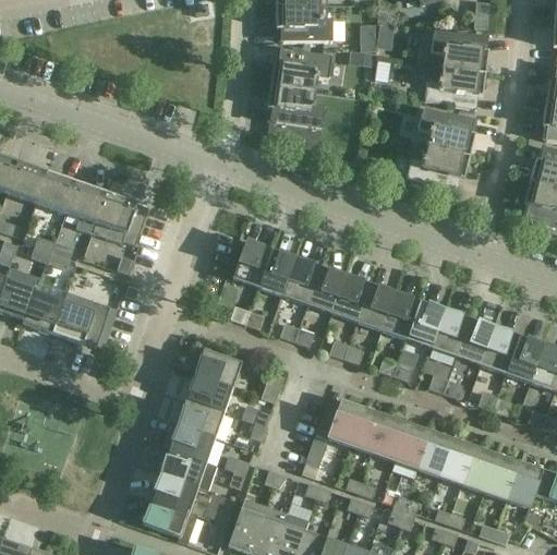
[(319,5),(276,5),(276,28),(280,28),(280,43),(333,43),(333,19),(319,19),(319,5)]
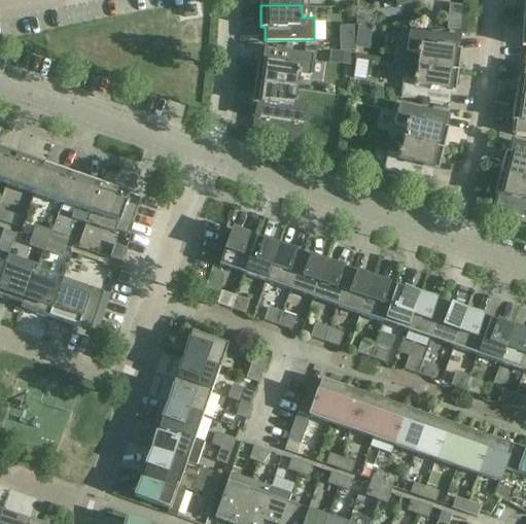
[(417,64),(458,70),(461,48),(457,47),(459,35),(430,31),(430,33),(410,30),(407,49),(419,51),(417,64)]
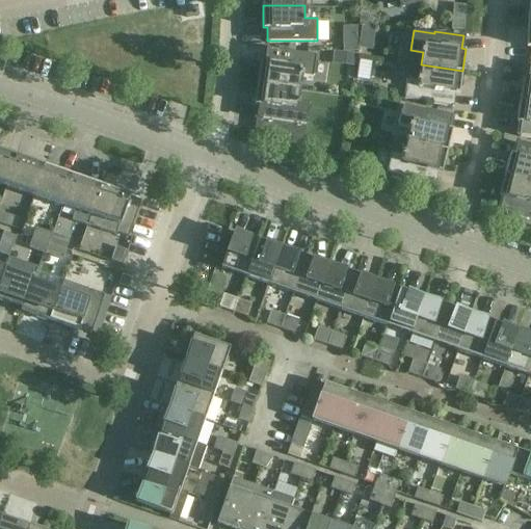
[(258,81),(299,87),(300,74),(313,76),(316,54),(266,47),(265,60),(261,59),(258,81)]
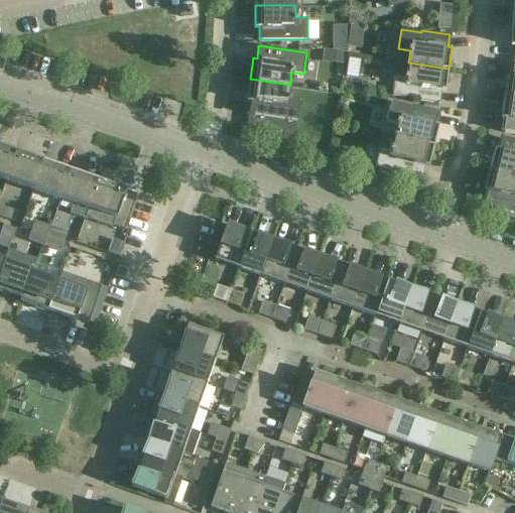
[(448,69),(408,62),(407,76),(395,74),(392,94),(413,97),(413,98),(440,101),(442,89),(445,90),(448,69)]
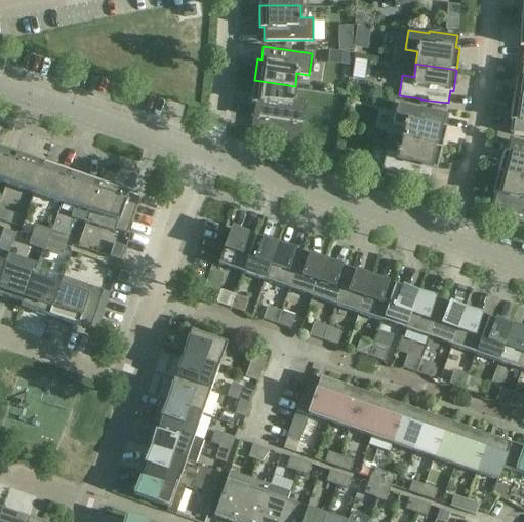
[(514,97),(523,98),(523,64),(522,64),(521,76),(517,76),(514,97)]
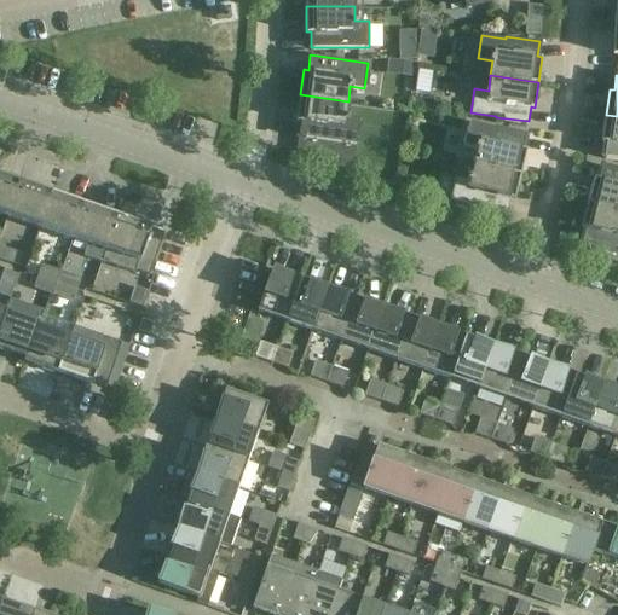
[(298,149),(352,167),(356,144),(359,119),(346,116),(348,102),(300,94),(296,120),(301,121),(299,135),(300,135),(298,149)]
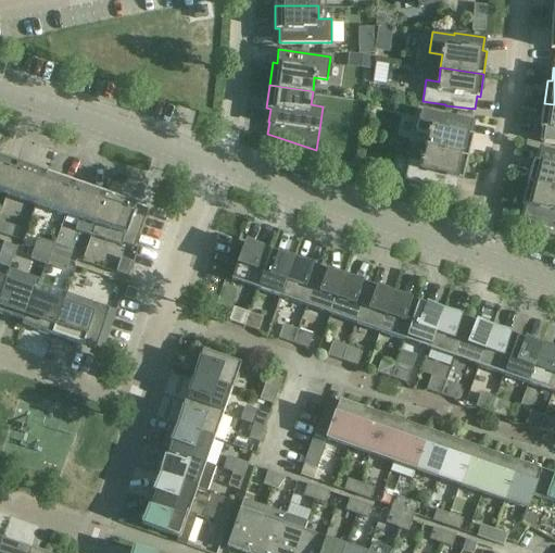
[(370,86),(370,96),(381,96),(381,86),(370,86)]
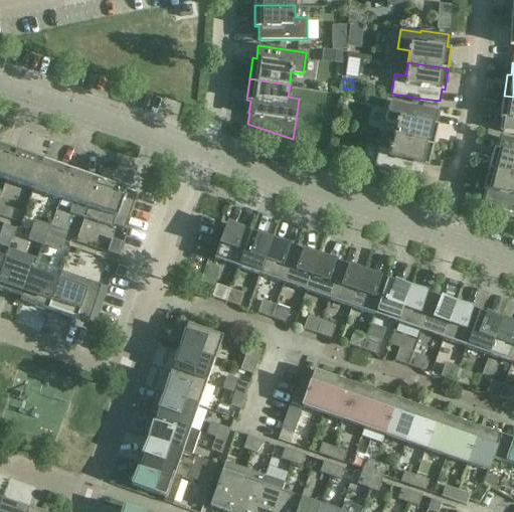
[(513,97),(504,96),(500,117),(504,117),(502,130),(513,131),(513,97)]
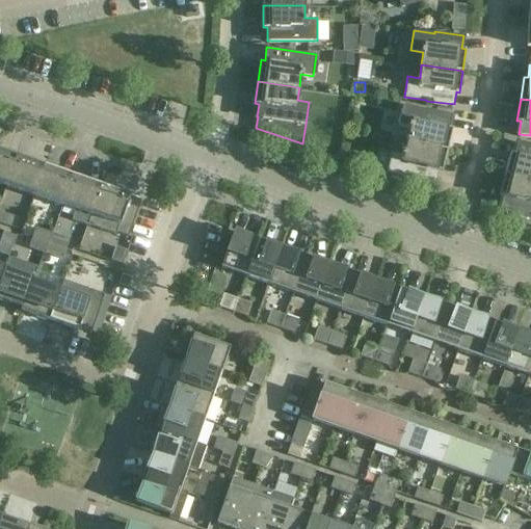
[(407,139),(448,150),(453,128),(449,127),(452,114),(424,107),(424,109),(403,104),(398,124),(410,127),(407,139)]
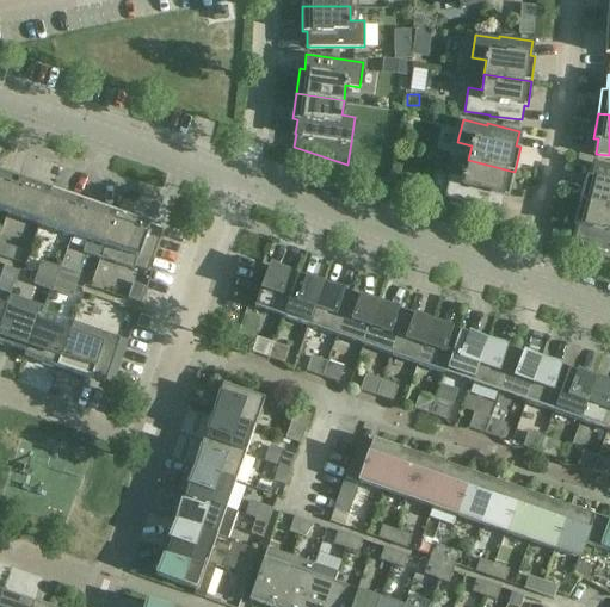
[(515,172),(468,160),(464,174),(450,171),(445,194),(469,199),(468,202),(500,209),(504,194),(509,196),(515,172)]
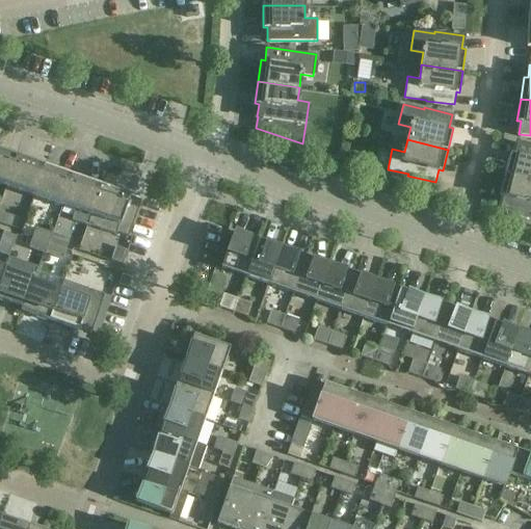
[(505,174),(530,180),(530,143),(518,140),(514,153),(510,152),(505,174)]
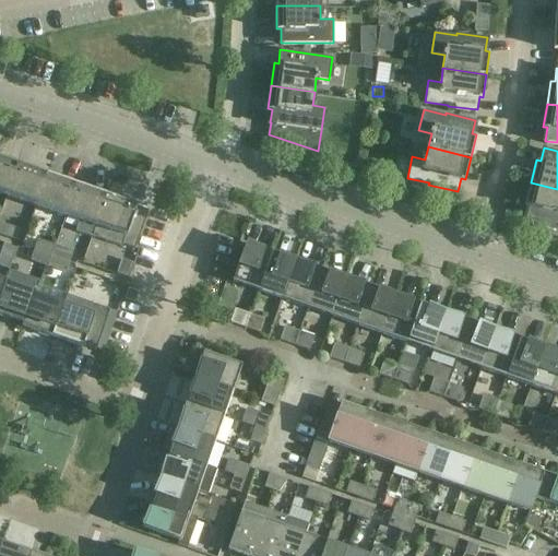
[(18,162),(0,154),(0,190),(7,192),(18,162)]
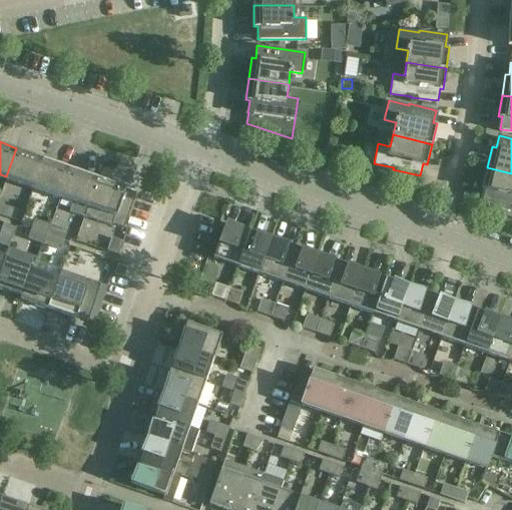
[(33,186),(43,157),(16,148),(6,176),(33,186)]
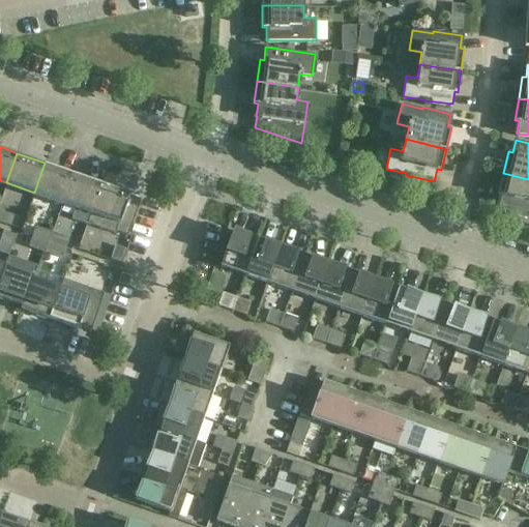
[(72,172),(45,163),(34,193),(62,202),(72,172)]
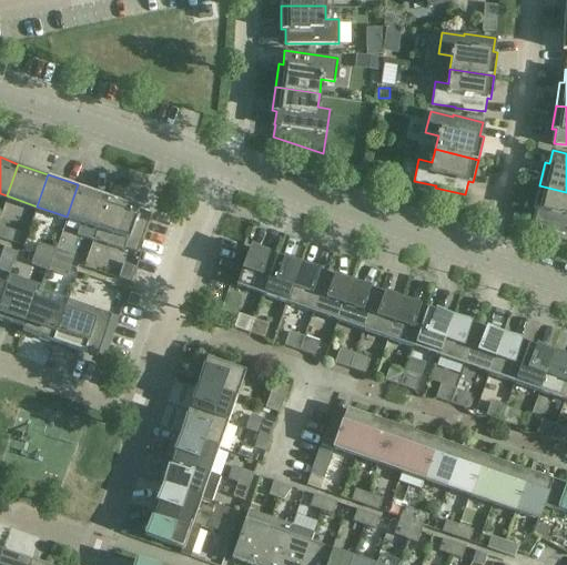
[(67,217),(82,222),(79,231),(94,236),(109,195),(78,184),(67,217)]
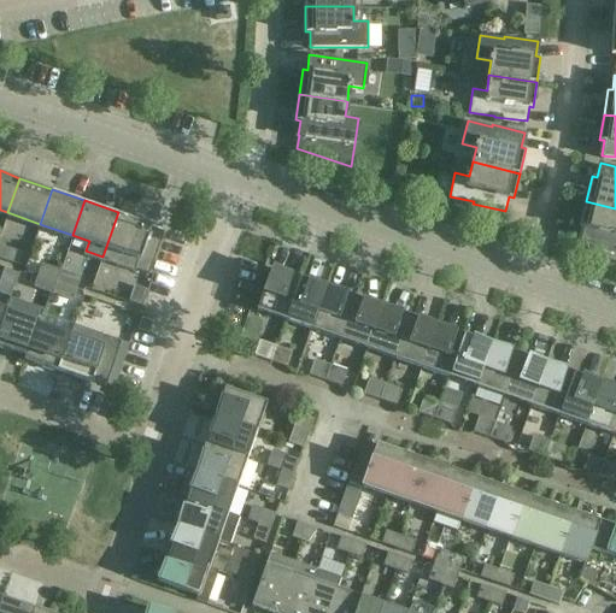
[(615,208),(586,201),(580,225),(584,227),(580,241),(615,251),(615,208)]
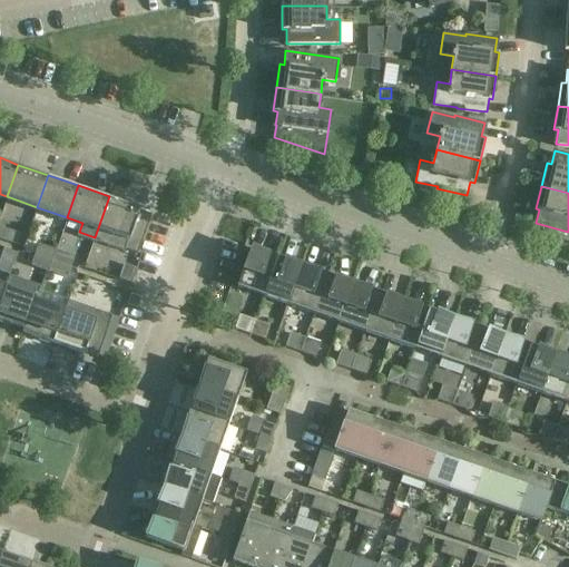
[(140,208),(140,207),(109,196),(95,237),(126,248),(126,246),(138,251),(153,213),(140,208)]
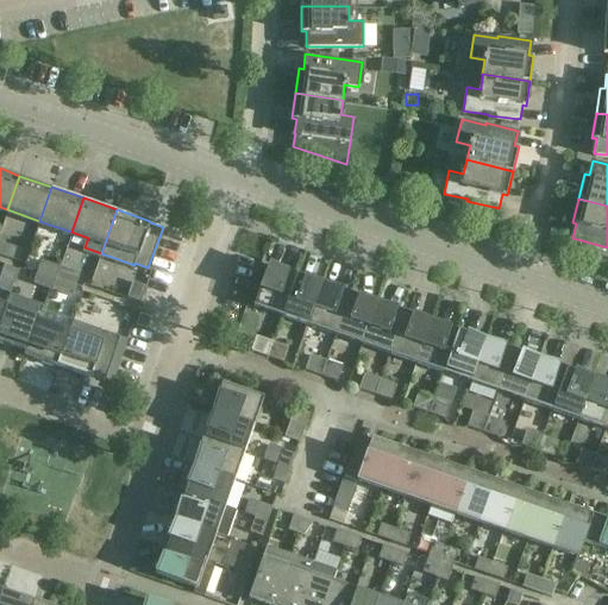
[(0,239),(0,252),(8,256),(13,244),(0,239)]
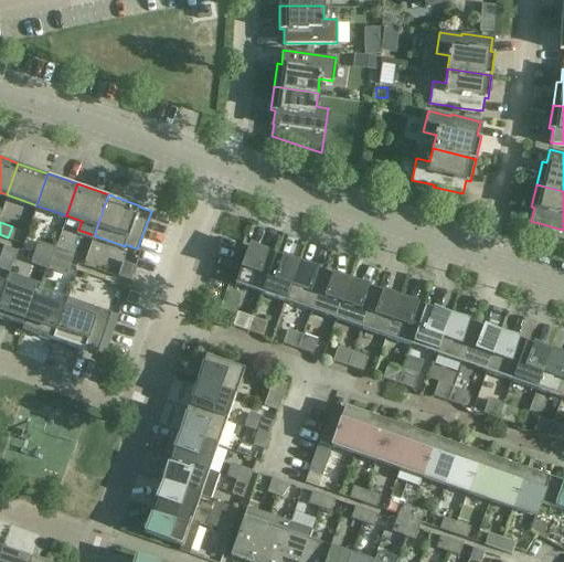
[(39,252),(53,256),(56,245),(42,241),(39,252)]
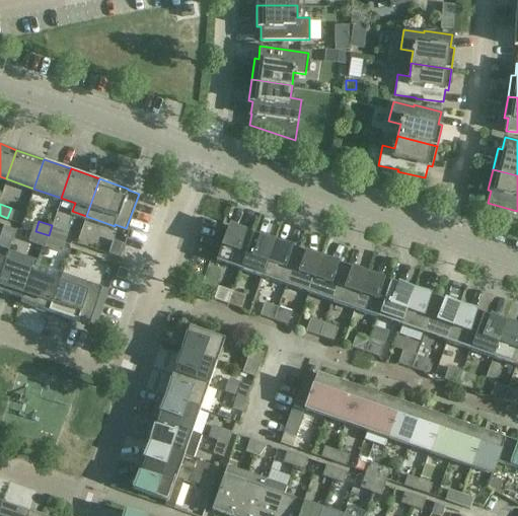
[(240,268),(252,232),(228,223),(216,259),(240,268)]
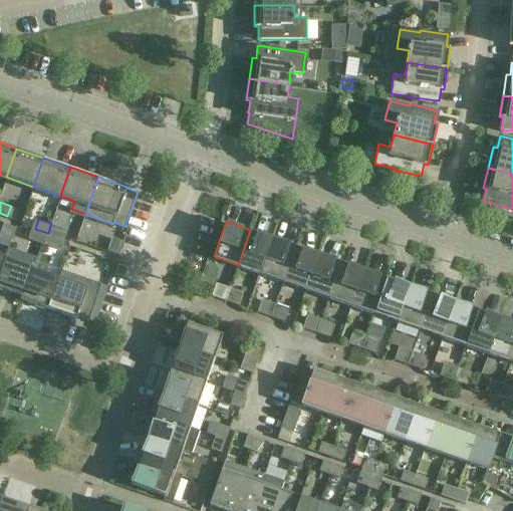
[(48,233),(61,238),(64,228),(51,223),(48,233)]
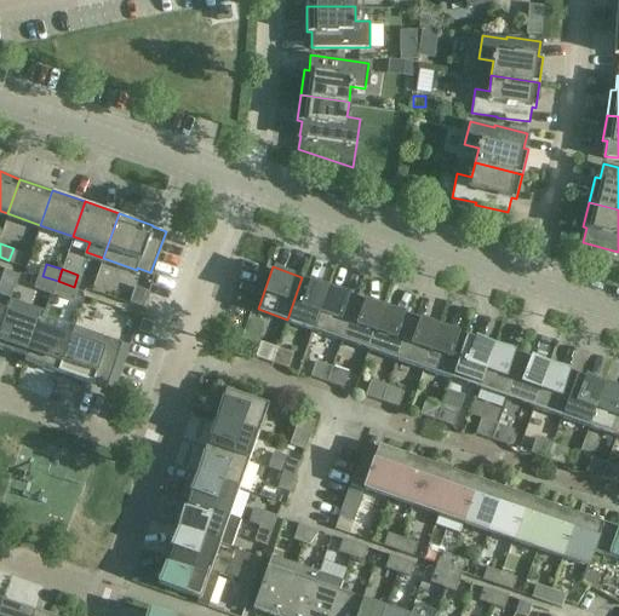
[(58,281),(43,276),(38,287),(53,293),(58,281)]
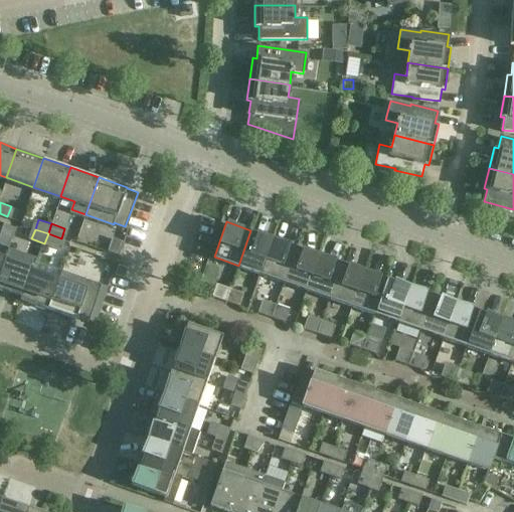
[(238,266),(261,274),(274,238),(250,230),(238,266)]
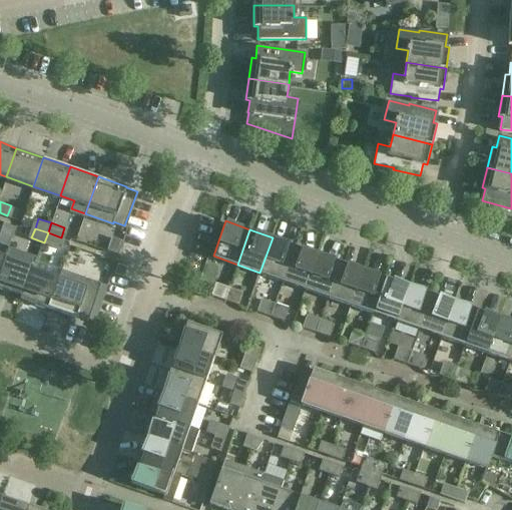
[(61,237),(48,232),(44,242),(57,246),(61,237)]
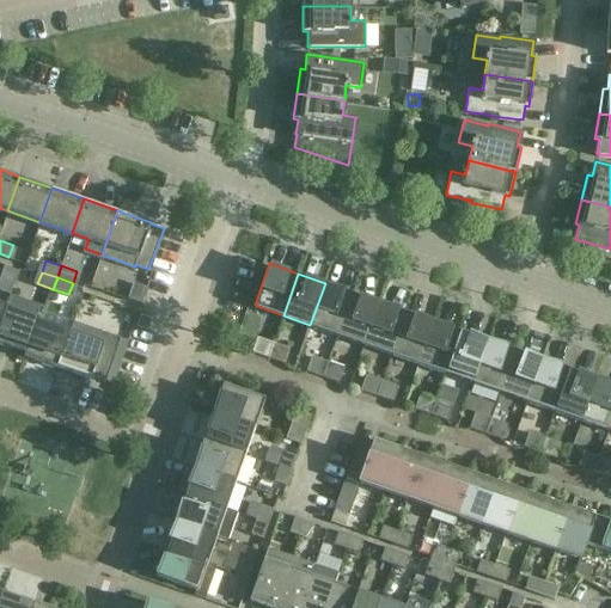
[(337,335),(352,293),(325,283),(310,325),(337,335)]
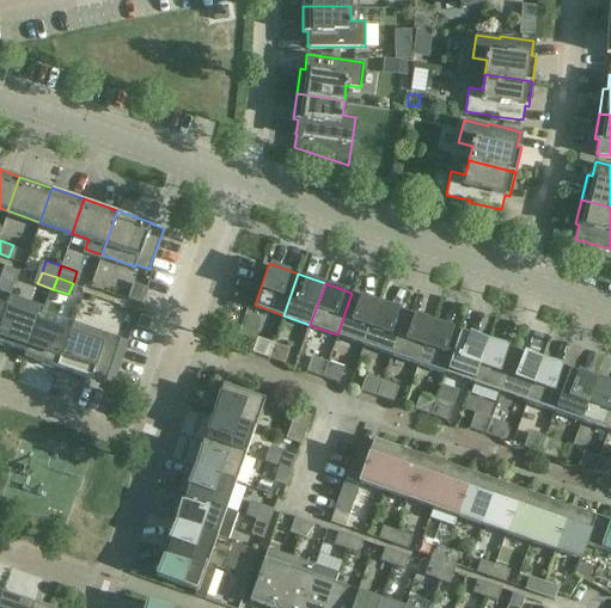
[(365,343),(379,301),(352,293),(337,335),(365,343)]
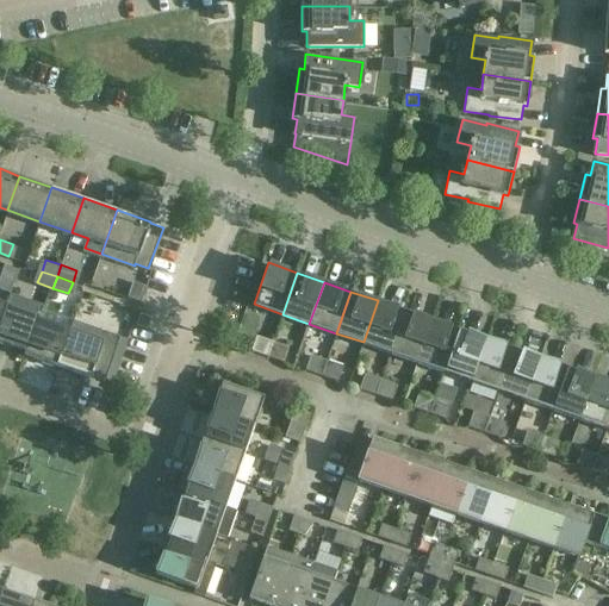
[(405,310),(378,300),(364,342),(390,351),(405,310)]
